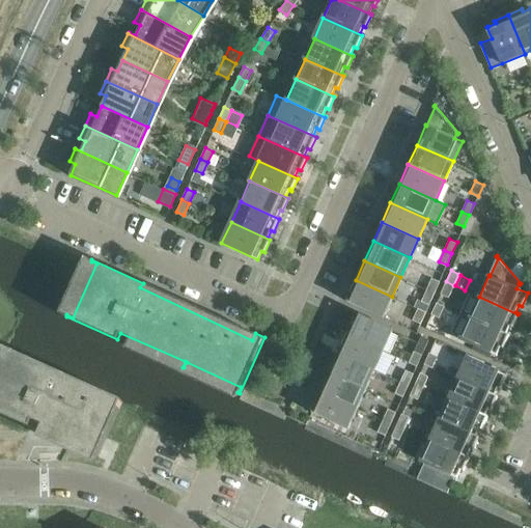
[(431,277),(426,288),(435,293),(440,281),(431,277)]
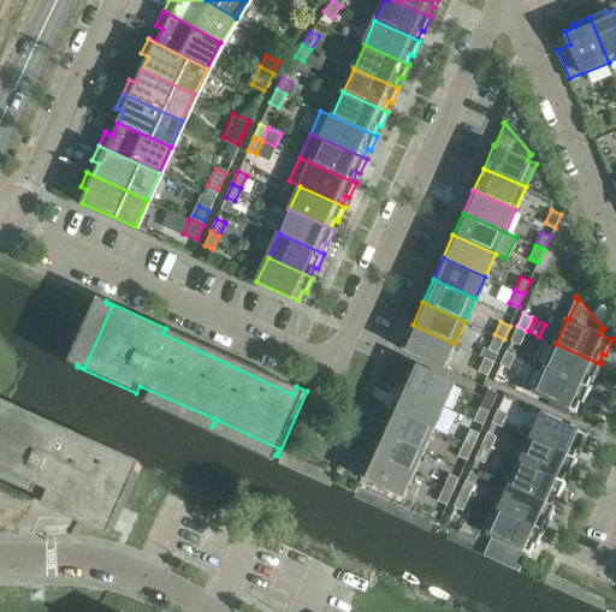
[(455,344),(413,325),(402,348),(444,367),(455,344)]
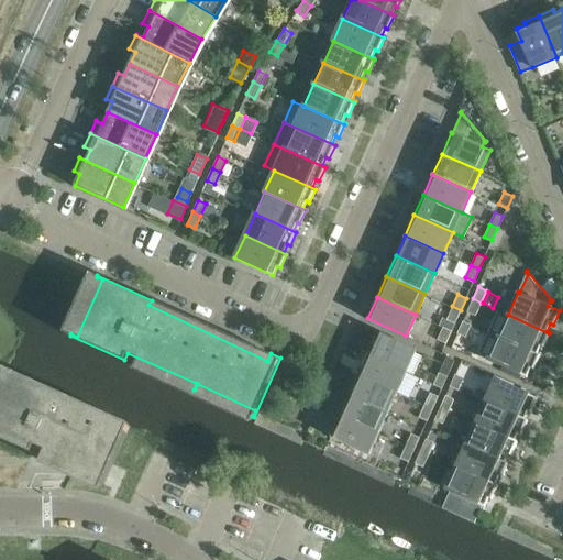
[(481,303),(473,298),(467,310),(475,315),(481,303)]
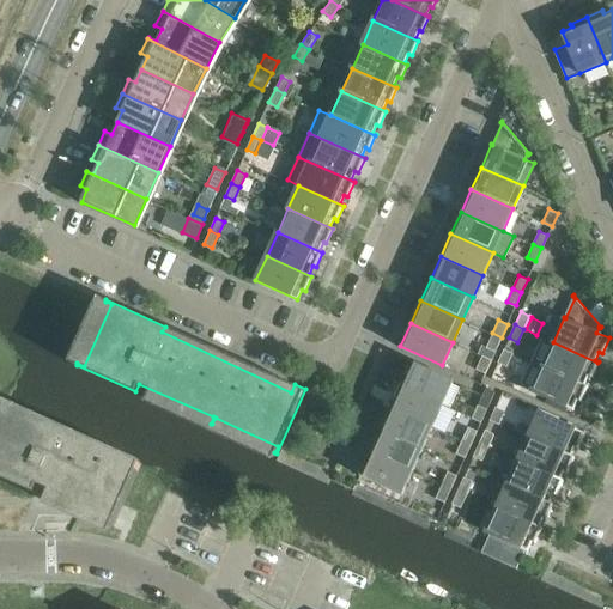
[(502,338),(492,333),(486,346),(496,351),(502,338)]
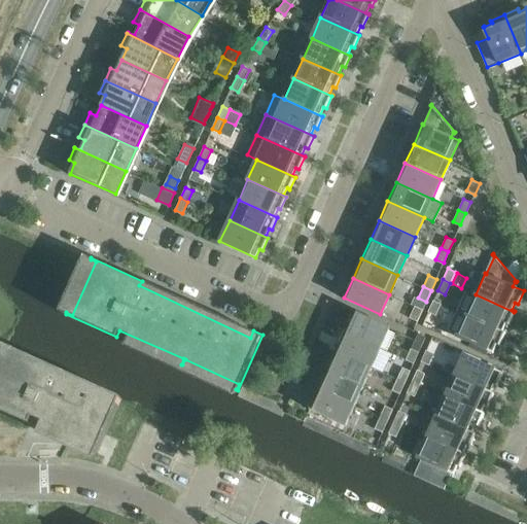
[(476,294),(466,315),(505,333),(505,332),(502,329),(505,322),(508,324),(514,312),(476,294)]
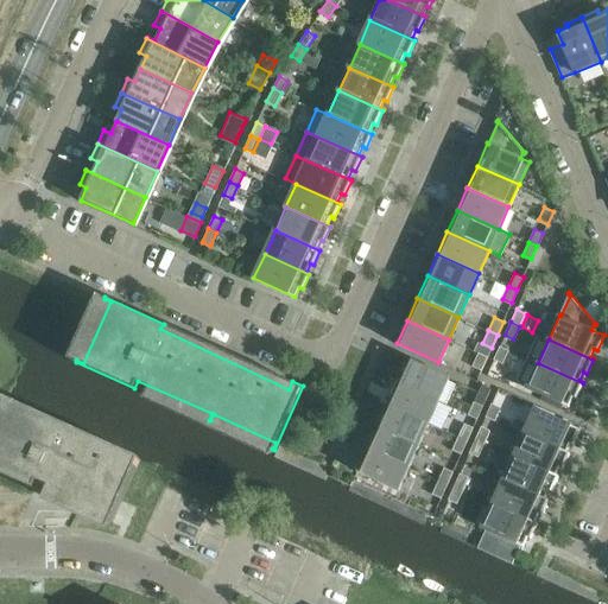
[(494,358),(502,362),(508,349),(500,345),(494,358)]
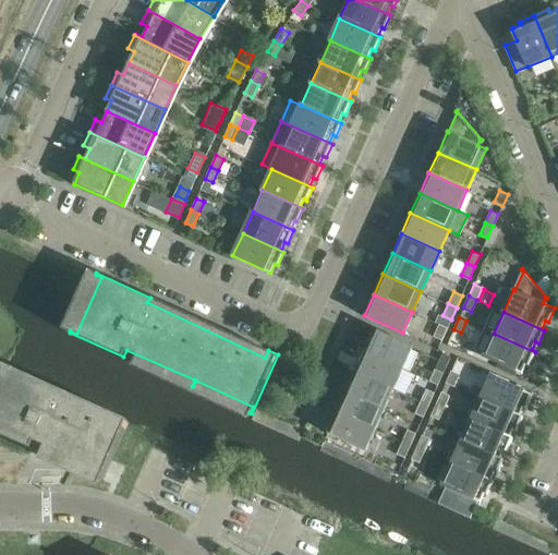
[(434,336),(441,339),(447,327),(439,324),(434,336)]
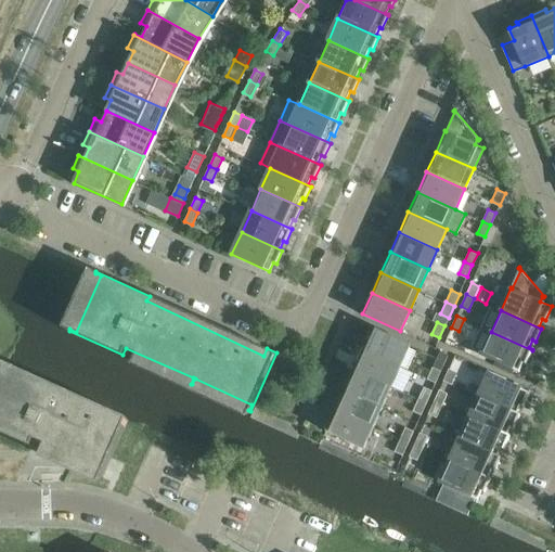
[(372,328),(362,348),(400,366),(410,345),(372,328)]
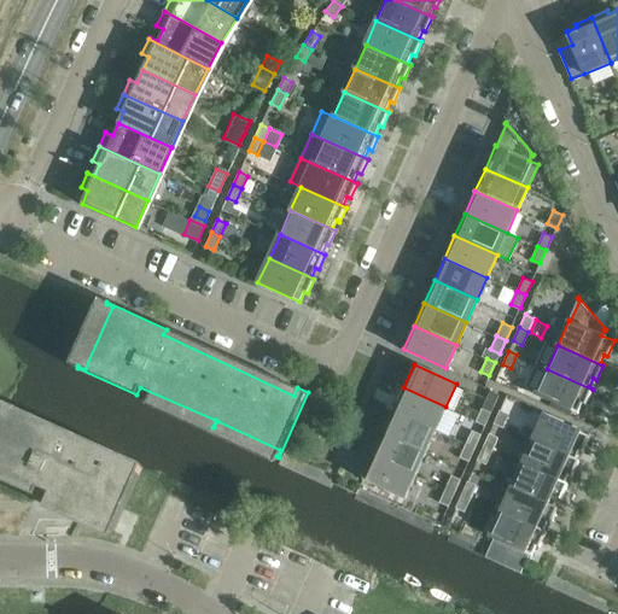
[(593,390),(547,369),(536,393),(578,413),(583,402),(586,403),(593,390)]
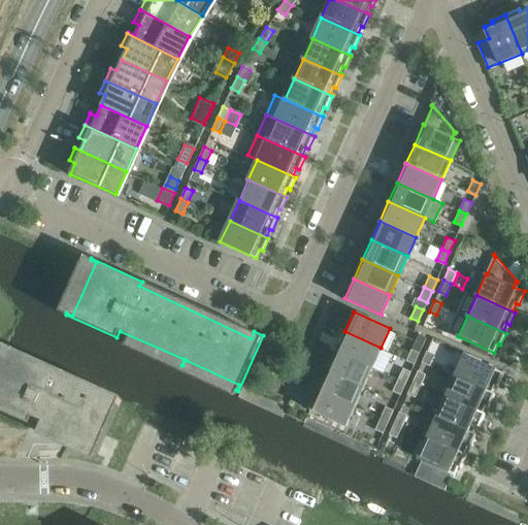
[(344,331),(336,351),(372,367),(381,348),(344,331)]
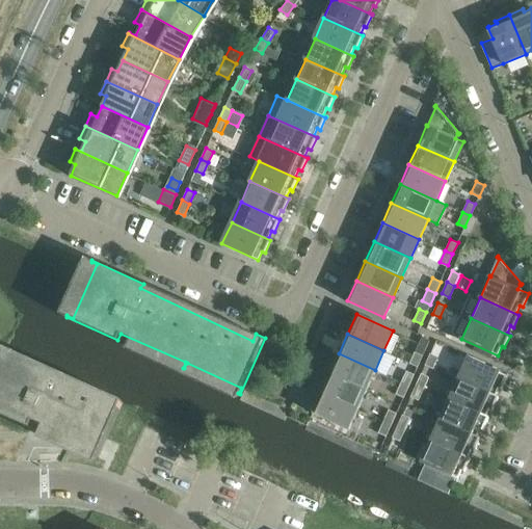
[(99,450),(97,455),(98,456),(123,400),(113,396),(113,397),(111,402),(92,393),(53,375),(55,371),(56,371),(56,370),(4,347),(4,348),(9,351),(0,371),(0,413),(30,427),(33,420),(71,438),(69,443),(70,444),(73,438),(99,450)]
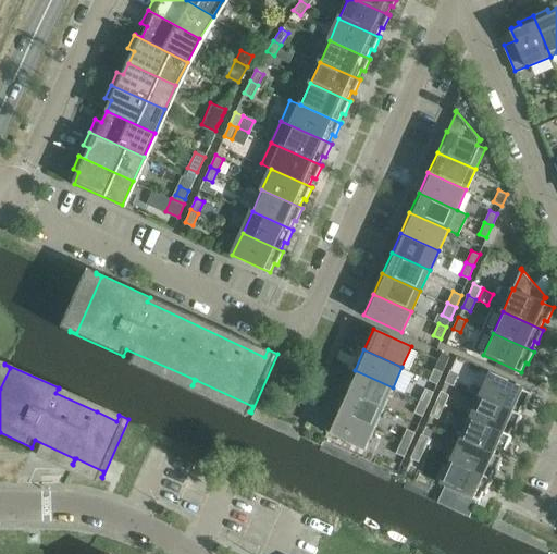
[(429,379),(437,383),(443,371),(434,368),(429,379)]
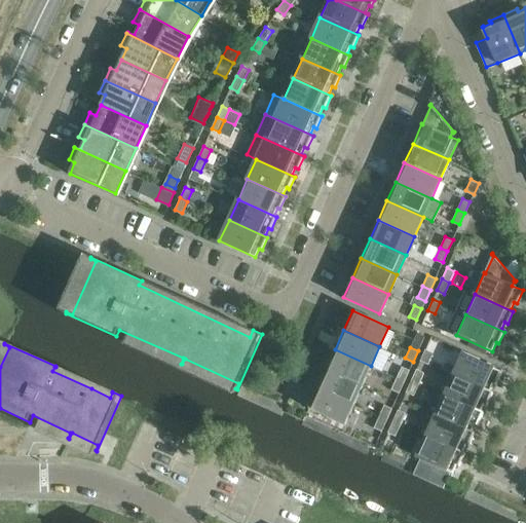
[(420,360),(427,363),(433,351),(425,348),(420,360)]
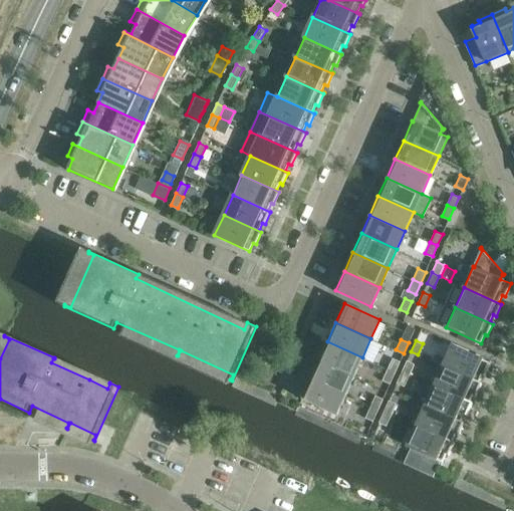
[(327,341),(318,359),(353,375),(362,357),(327,341)]
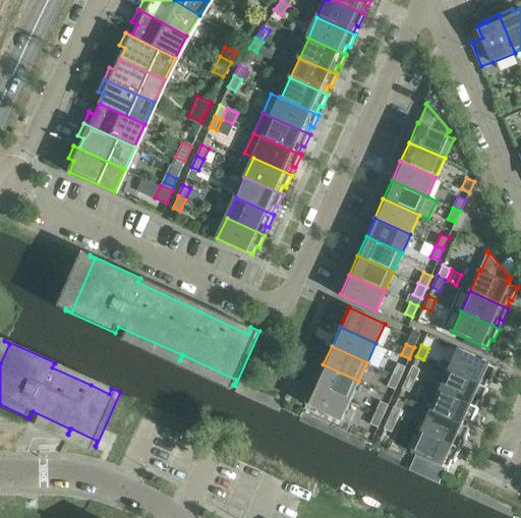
[(459,350),(450,371),(487,388),(488,388),(485,386),(488,379),(491,381),(497,367),(459,350)]
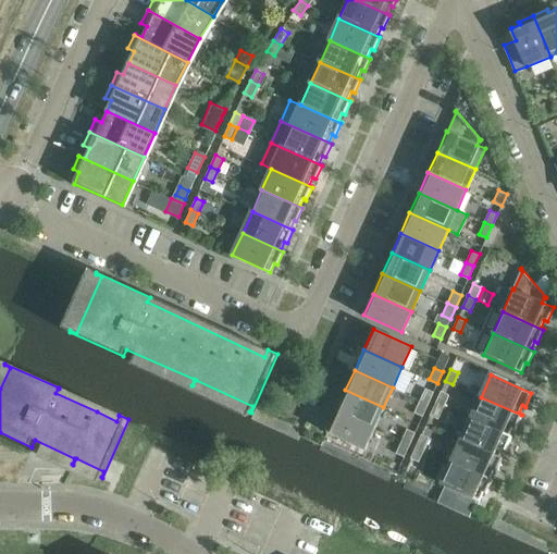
[(425,388),(420,399),(428,403),(433,391),(425,388)]
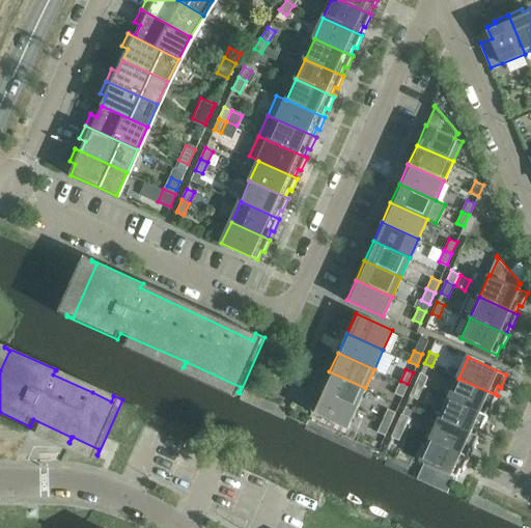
[(329,371),(320,391),(357,408),(365,388),(329,371)]
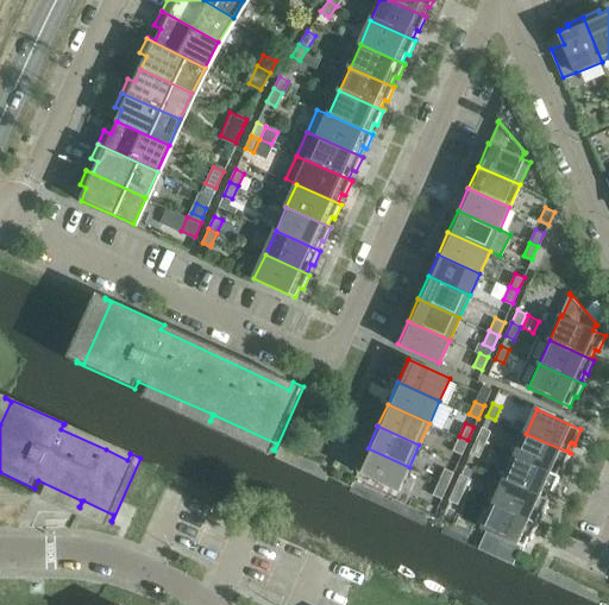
[(482,427),(476,439),(485,443),(491,430),(482,427)]
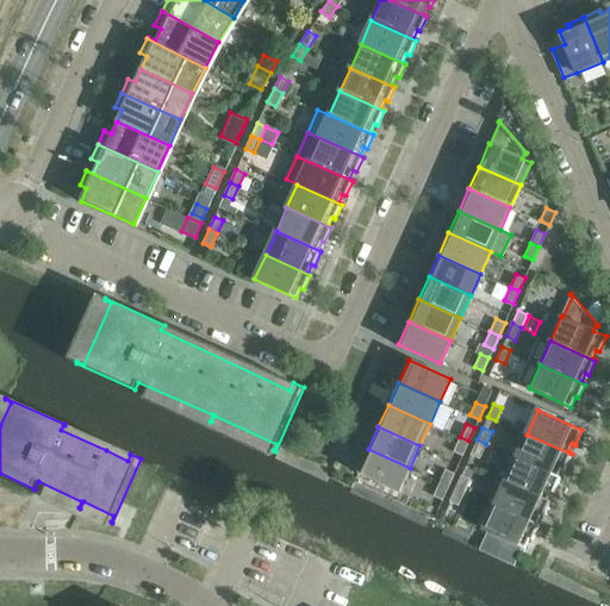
[(527,435),(516,457),(560,478),(561,476),(558,475),(561,467),(565,468),(571,454),(527,435)]
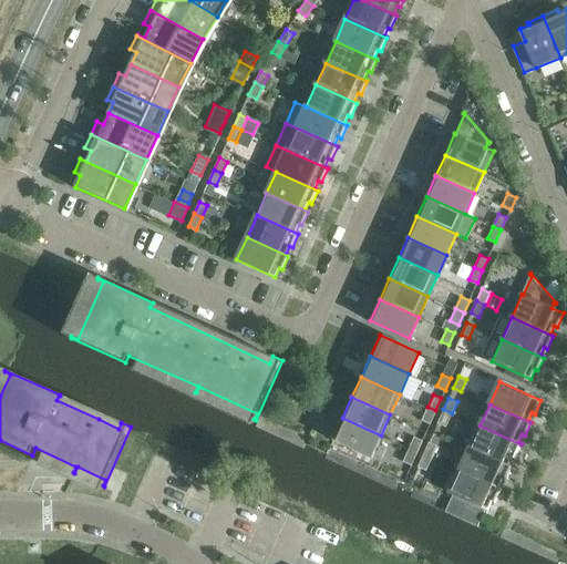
[(435,410),(428,407),(422,419),(430,422),(435,410)]
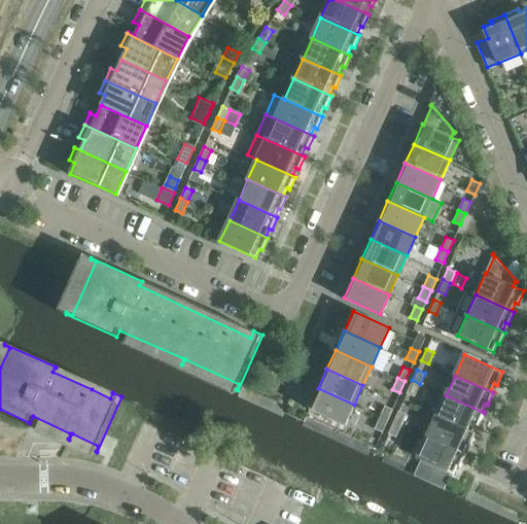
[(420,384),(412,380),(407,392),(415,395),(420,384)]
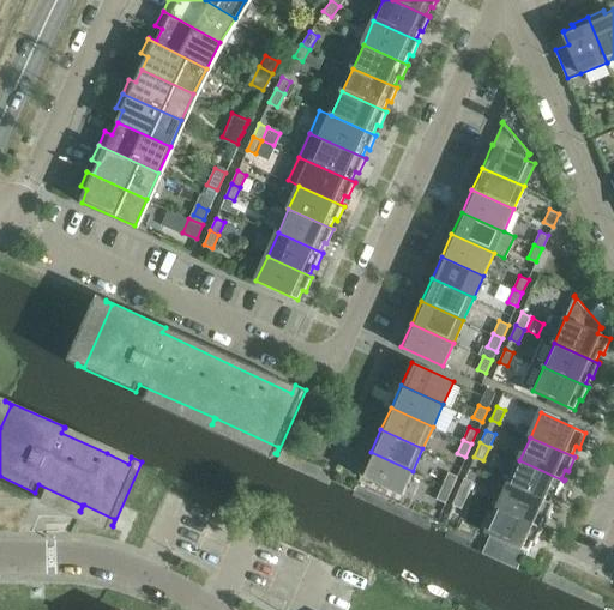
[(413,471),(371,452),(360,475),(402,494),(413,471)]
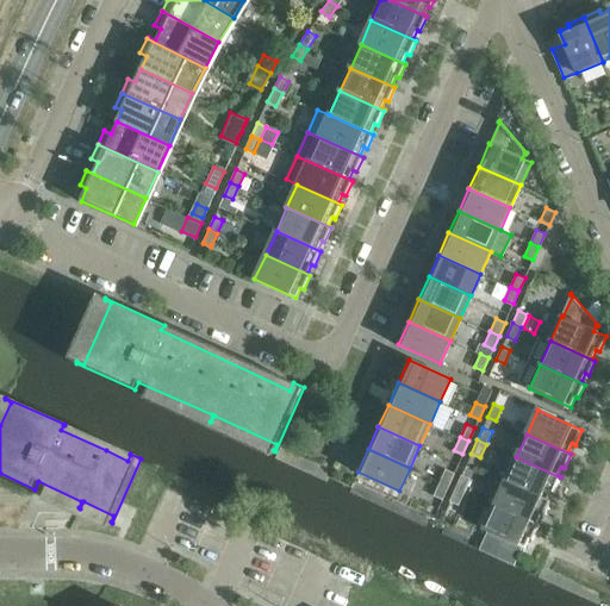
[(516,457),(505,481),(549,501),(551,500),(547,499),(551,491),(554,492),(560,478),(516,457)]
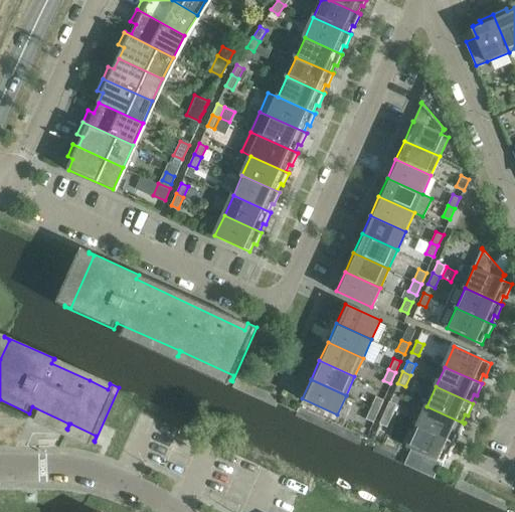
[(376,395),(371,406),(379,409),(384,399),(376,395)]
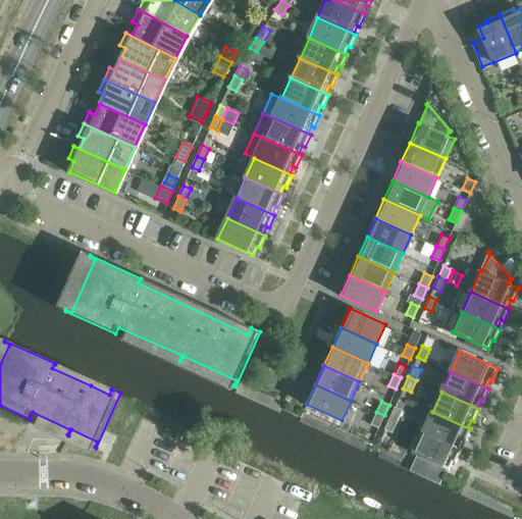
[(395,406),(390,417),(398,420),(403,409),(395,406)]
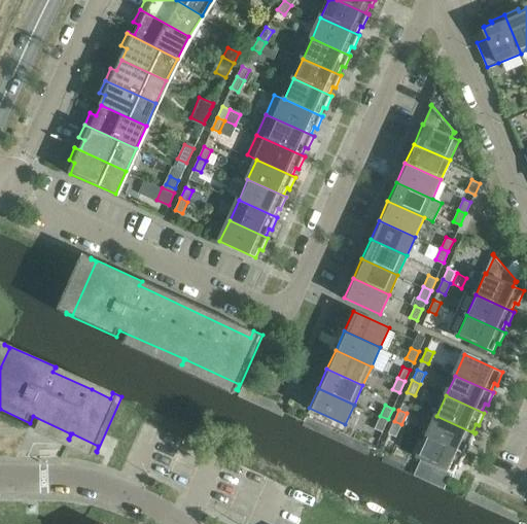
[(388,419),(380,416),(375,427),(383,430),(388,419)]
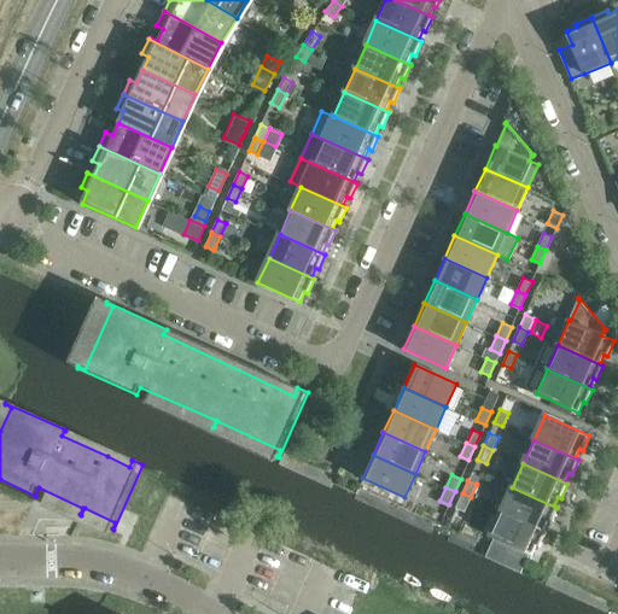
[(512,487),(501,512),(547,532),(547,531),(543,528),(547,520),(551,522),(557,508),(512,487)]
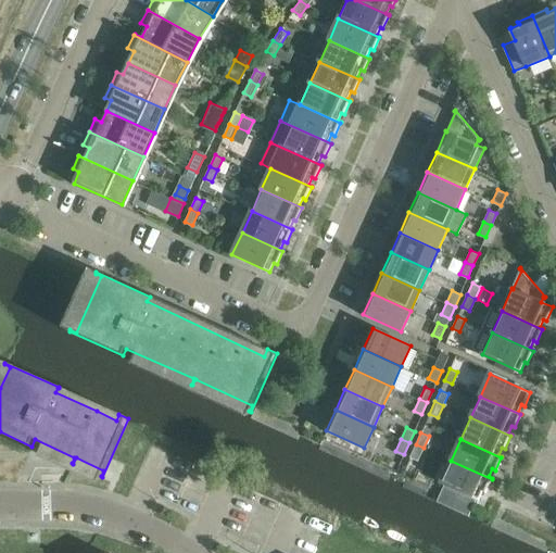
[(424,448),(416,444),(411,456),(418,460),(424,448)]
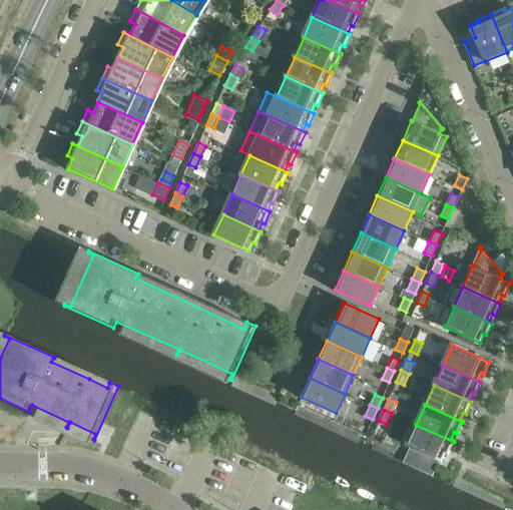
[(454,442),(416,425),(407,445),(442,461),(446,452),(448,453),(454,442)]
